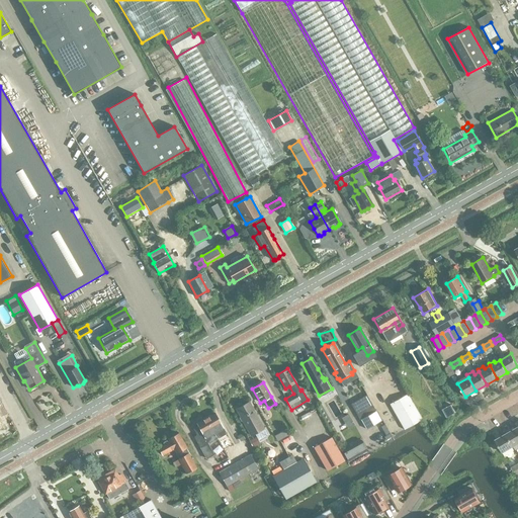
[(404,430),(422,420),(408,394),(390,404),(404,430)]
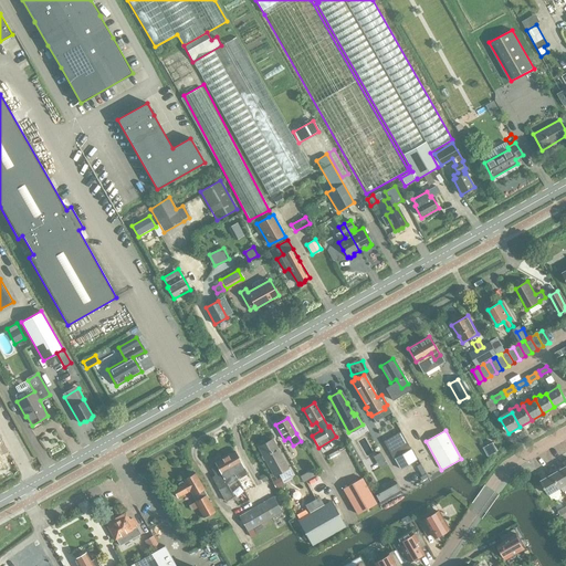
[(416,460),(410,449),(400,432),(383,442),(392,459),(394,459),(400,469),(416,460)]
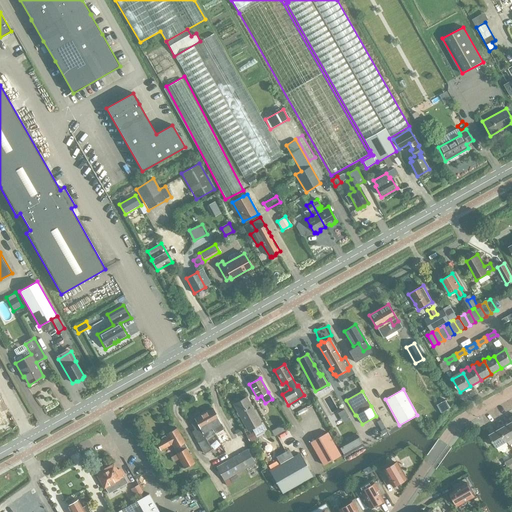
[(233,404),(248,431),(261,424),(246,397),(233,404)]
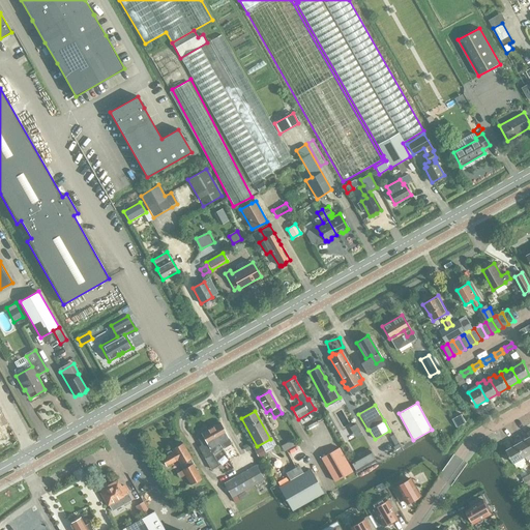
[(462,413),(451,418),(457,428),(466,422),(462,413)]
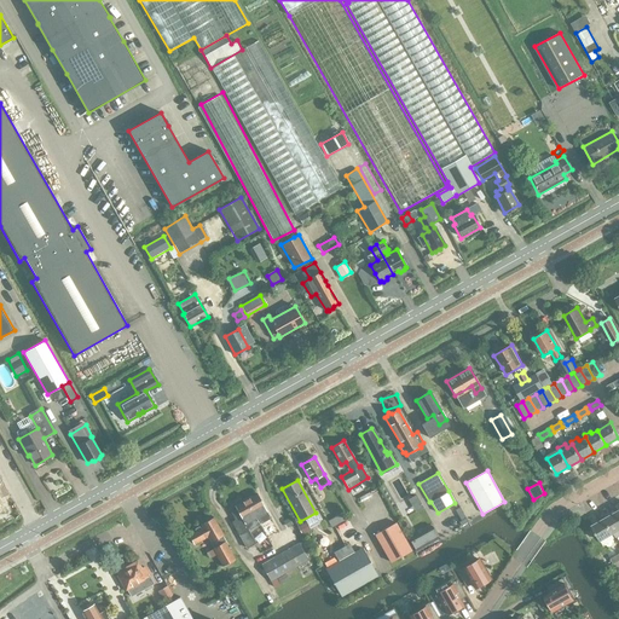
[(260,525),(271,519),(258,493),(246,499),(260,525)]
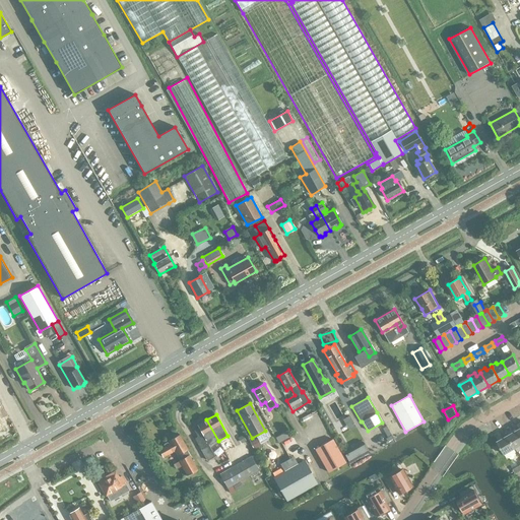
[(351,414),(344,416),(348,429),(355,426),(351,414)]
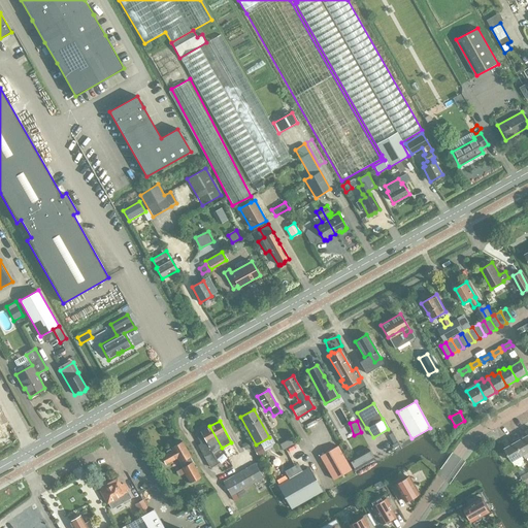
[(222,448),(209,426),(200,432),(202,435),(197,438),(201,444),(198,446),(210,468),(219,464),(212,453),(222,448)]
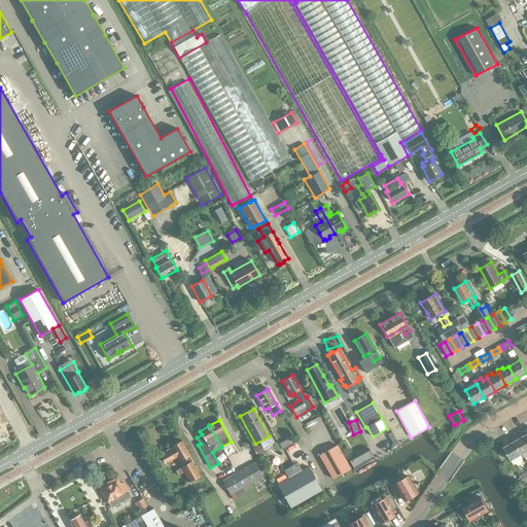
[(515,442),(522,455),(526,451),(526,438),(525,435),(515,442)]
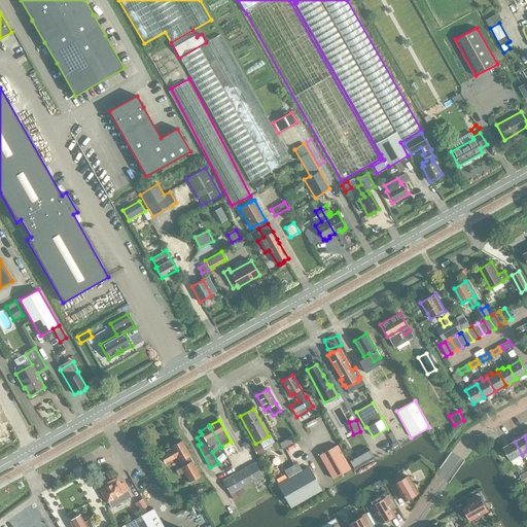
[(161,455),(166,463),(177,457),(179,462),(181,466),(180,467),(189,483),(200,477),(191,461),(191,460),(189,457),(189,456),(181,441),(171,447),(173,449),(161,455)]
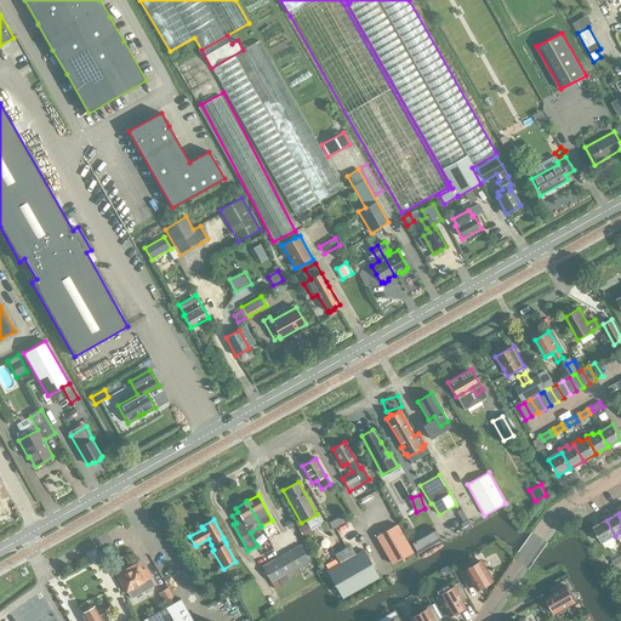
[(290,519),(284,522),(289,529),(294,527),(290,519)]
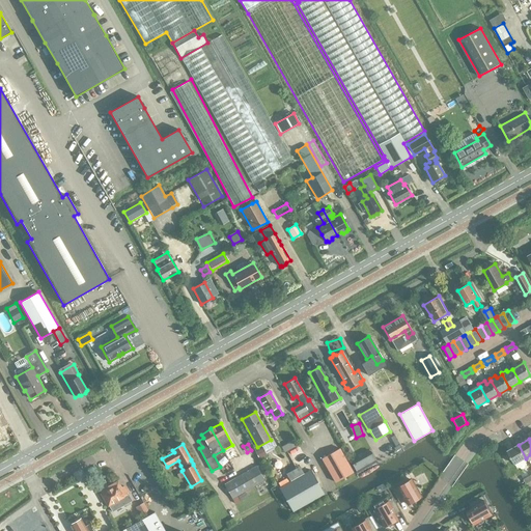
[(507,451),(514,465),(526,458),(519,445),(507,451)]
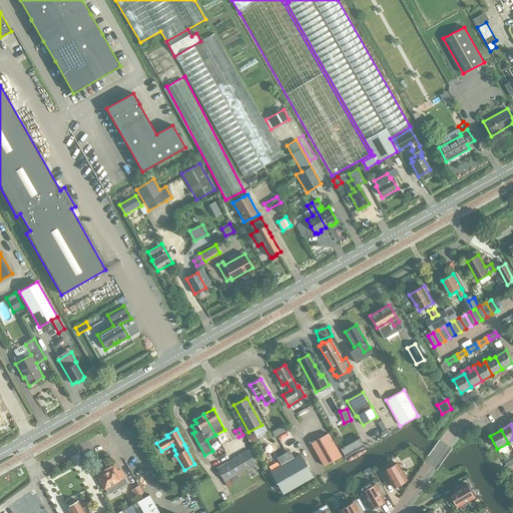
[(254,433),(246,437),(250,444),(258,440),(254,433)]
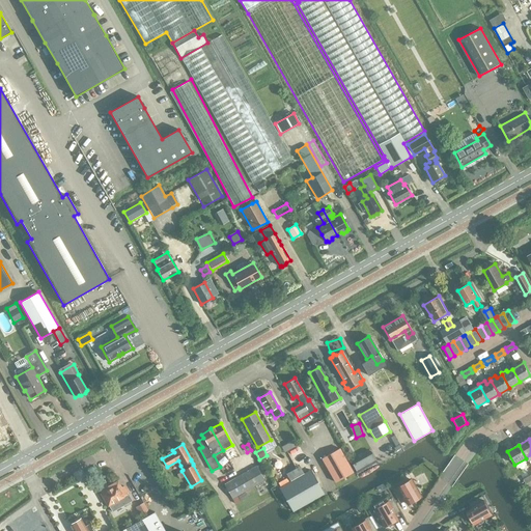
[(322,459),(335,482),(353,473),(339,449),(322,459)]
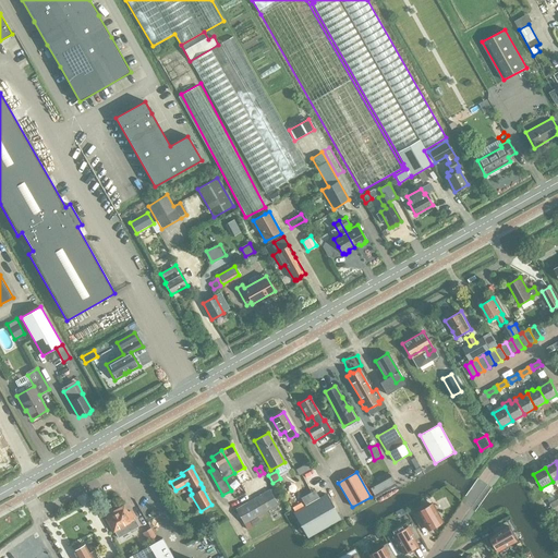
[(396,485),(390,474),(368,486),(375,496),(396,485)]
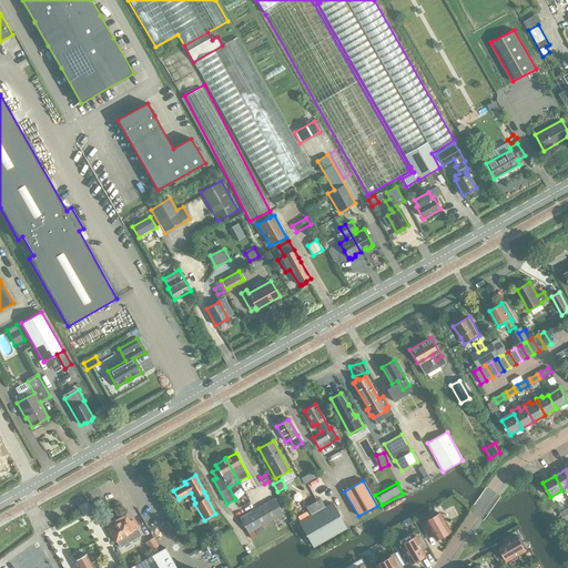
[(283,515),(274,498),(240,518),(249,534),(283,515)]
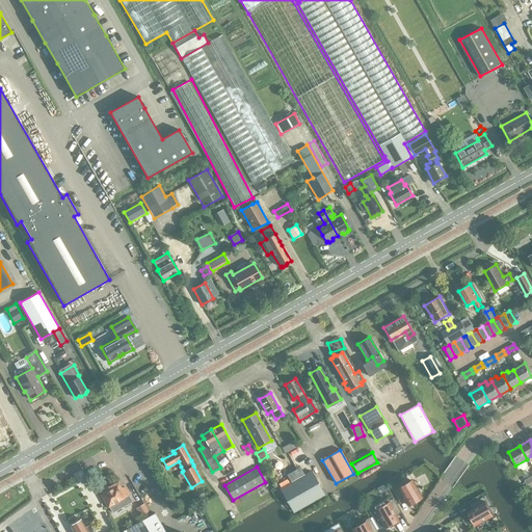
[(293,513),(294,512),(325,496),(311,471),(280,488),(293,513)]
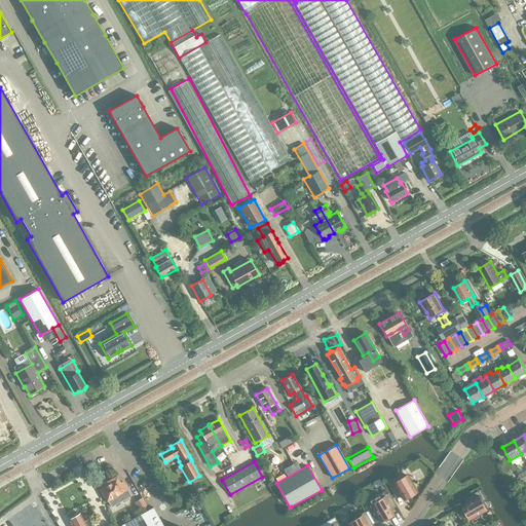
[(396,497),(400,494),(403,499),(416,492),(413,487),(414,486),(411,480),(409,480),(406,475),(388,484),(396,497)]
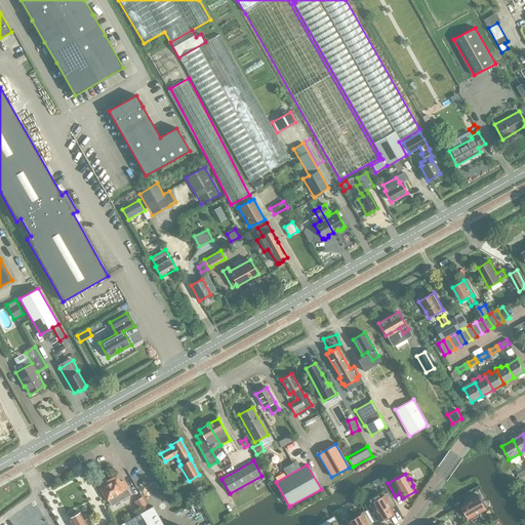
[(122,481),(120,482),(118,483),(115,480),(109,483),(108,481),(106,482),(104,480),(99,482),(102,484),(98,486),(110,507),(130,495),(122,481)]
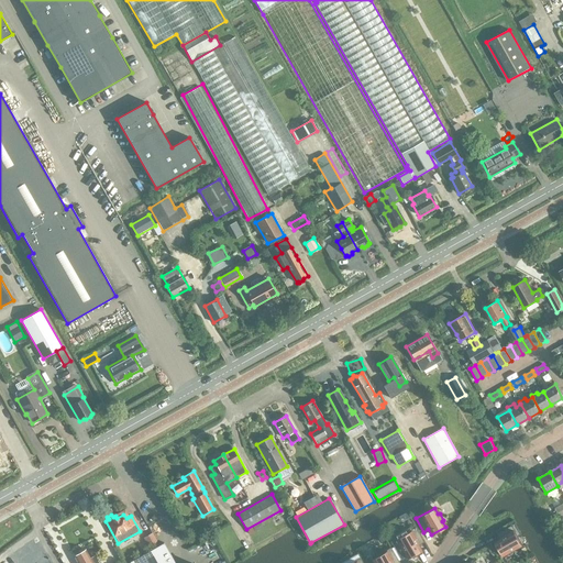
[(214,517),(207,519),(209,529),(217,528),(214,517)]
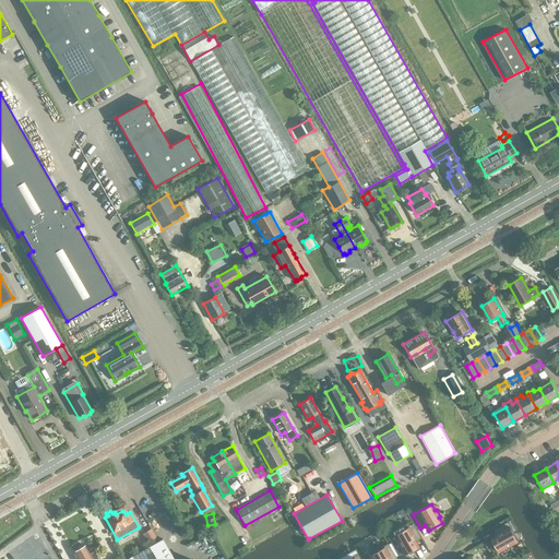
[(518,540),(508,522),(495,530),(497,535),(491,538),(499,551),(518,540)]
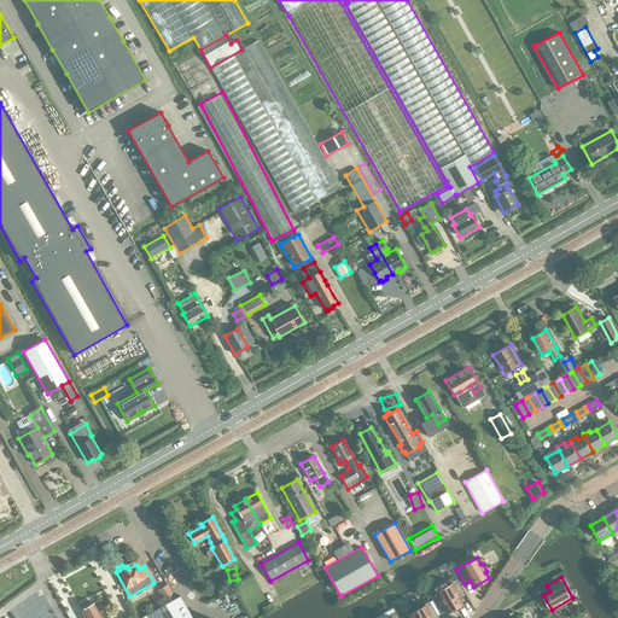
[(436,592),(448,612),(462,604),(459,598),(465,594),(456,579),(436,592)]
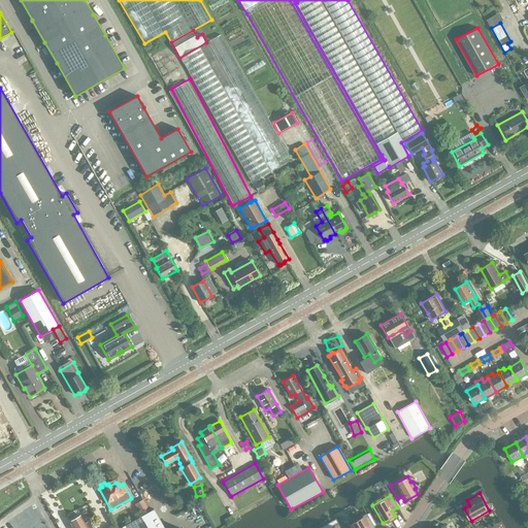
[(146,507),(142,500),(135,504),(139,512),(146,507)]
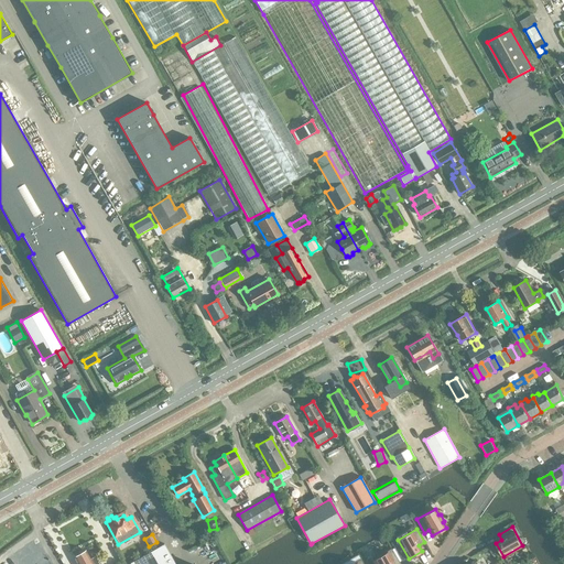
[(191,563),(175,563),(164,543),(130,563),(192,563),(191,563)]
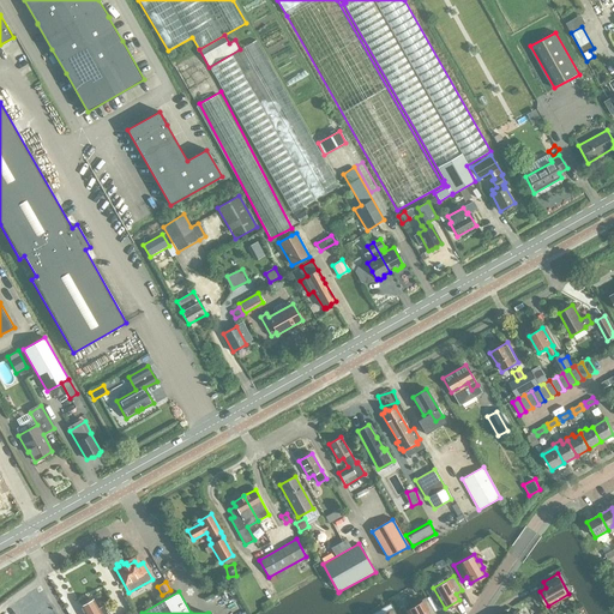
[(432,613),(434,613),(427,599),(405,609),(408,613),(432,613)]
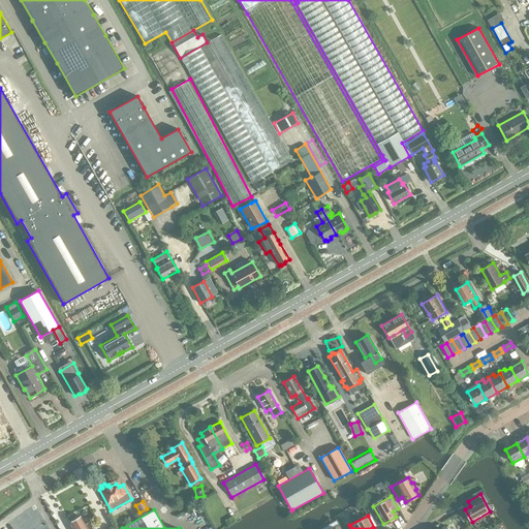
[(70,522),(73,528),(91,528),(89,523),(85,525),(80,517),(70,522)]
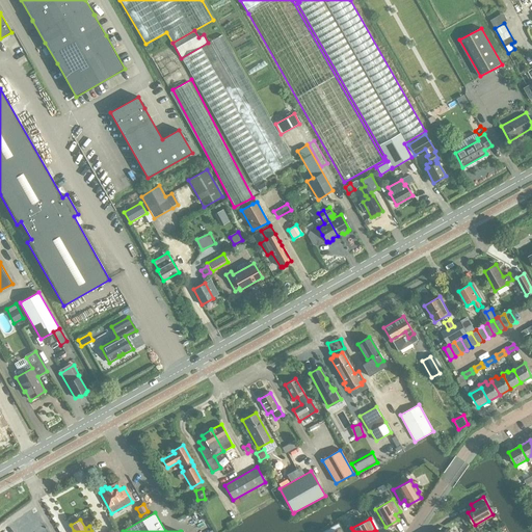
[(233,520),(225,524),(228,528),(235,524),(233,520)]
